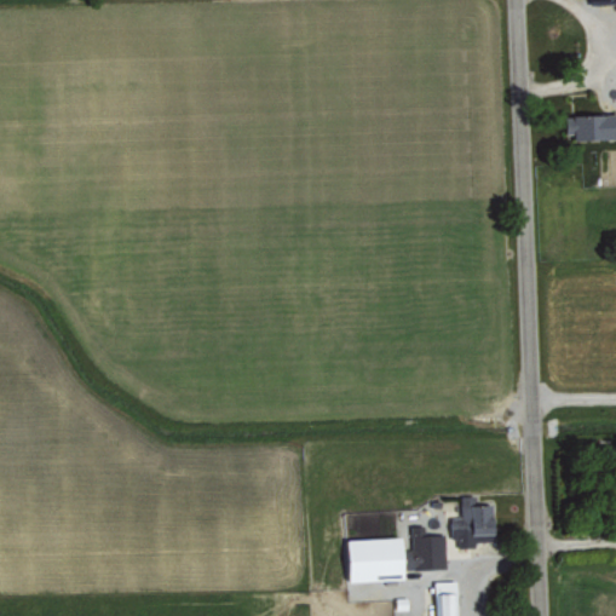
[(615,117),(569,119),(569,144),(615,143),(615,117)]
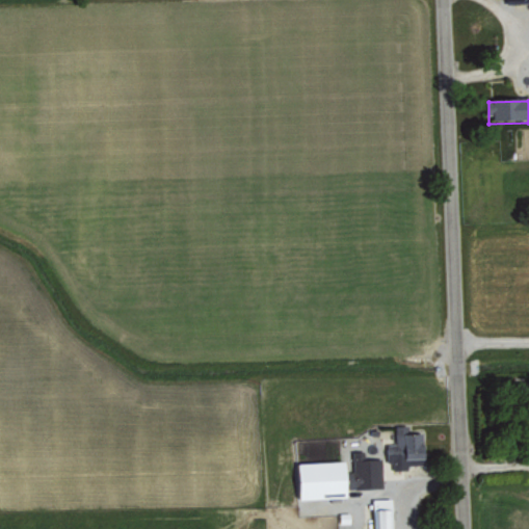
[(425,434),(411,434),(411,427),(398,427),(398,446),(389,447),(389,464),(395,464),(396,471),(408,471),(408,467),(426,466),(425,434)]
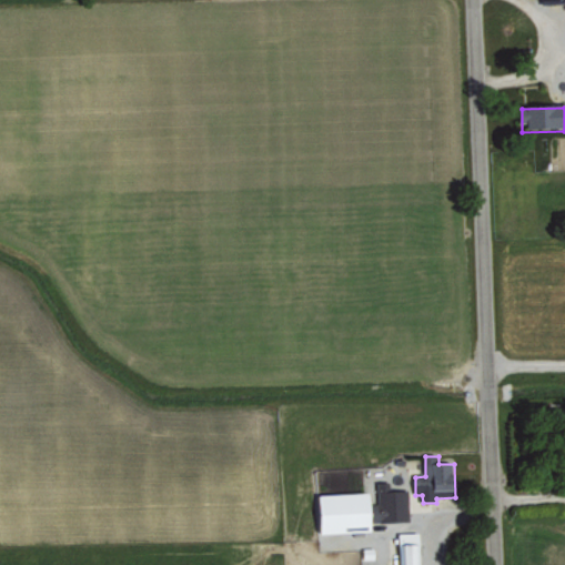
[(410,492),(392,492),(392,483),(376,484),(379,523),(411,522),(410,492)]
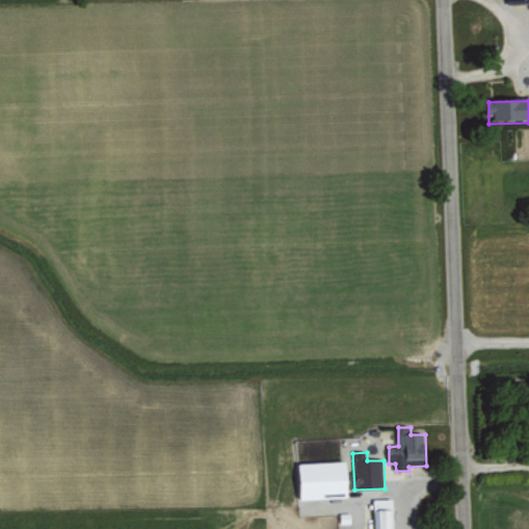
[(347,499),(346,463),(299,465),(300,500),(347,499)]
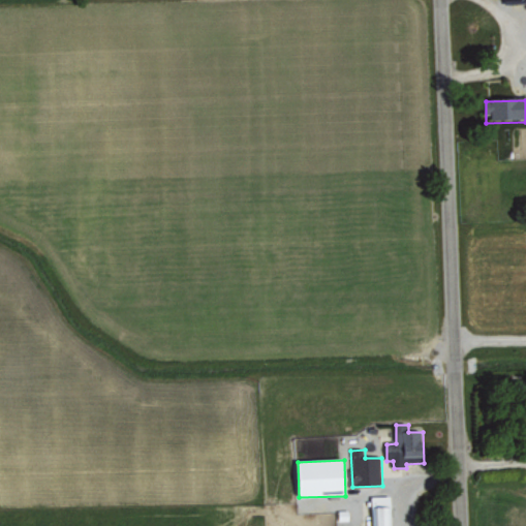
[(392,525),(391,497),(372,498),(373,525),(392,525)]
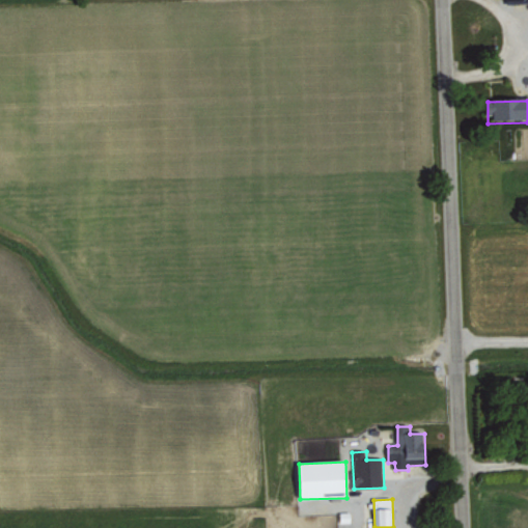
All buildings are outlined.
